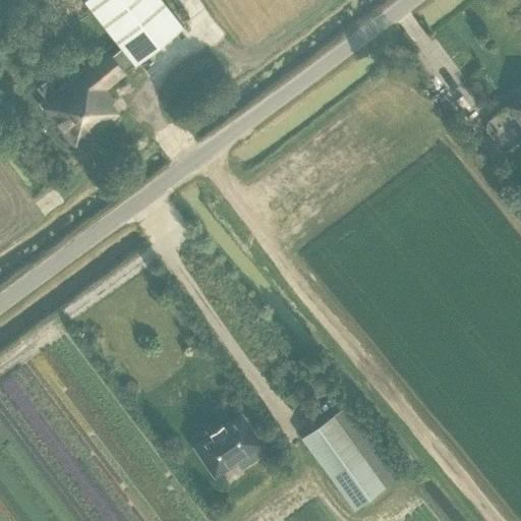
[(183,24),(163,0),(83,0),(122,47),(111,56),(121,68),(132,59),(135,63),(183,24)]
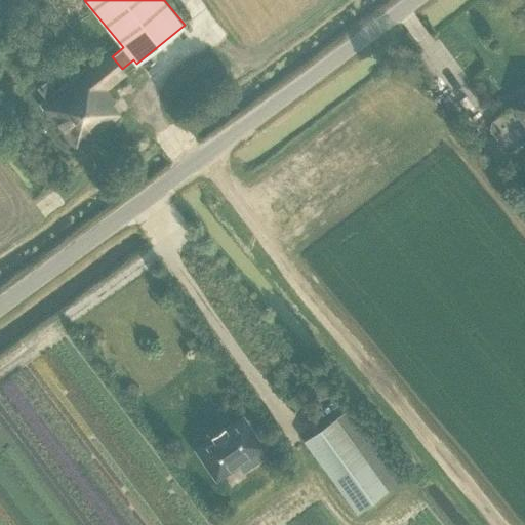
[(452,40),(473,59),(484,48),(462,29),(452,40)]
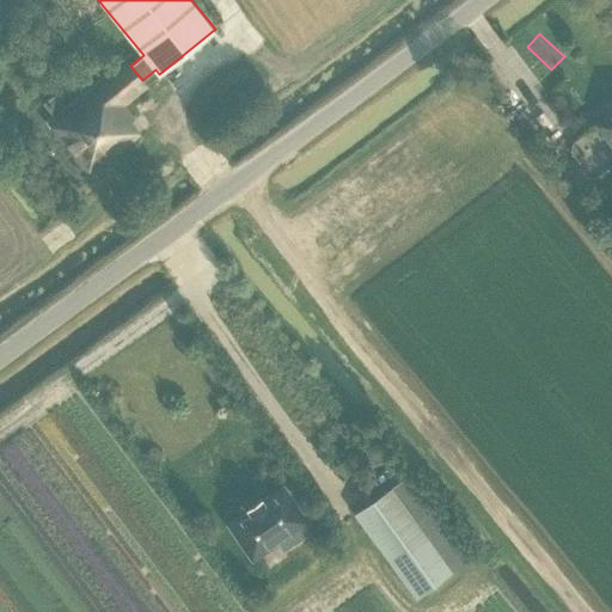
[(135,118),(127,105),(148,87),(142,80),(130,66),(124,57),(66,104),(55,93),(44,103),(51,115),(44,121),(89,175),(140,134),(132,122),(135,118)]
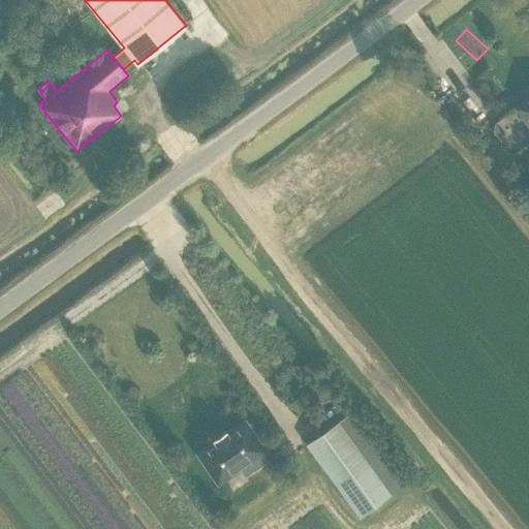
[(528,96),(516,107),(528,124),(528,96)]
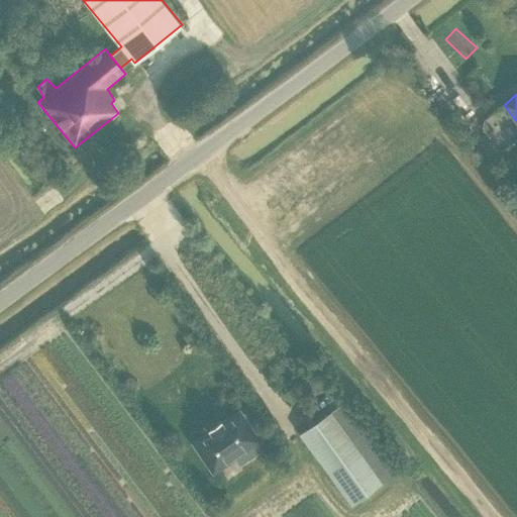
[(397,473),(346,400),(332,410),(300,433),(351,506),(383,483),(397,473)]
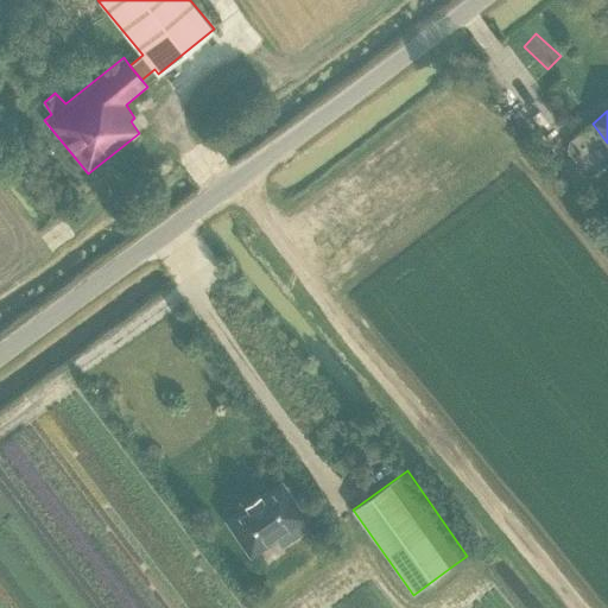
[(227,520),(251,556),(277,538),(282,546),(308,529),(302,521),(306,518),(282,482),(261,496),(260,495),(258,496),(260,500),(251,506),(248,504),(247,505),(247,506),(227,520)]
